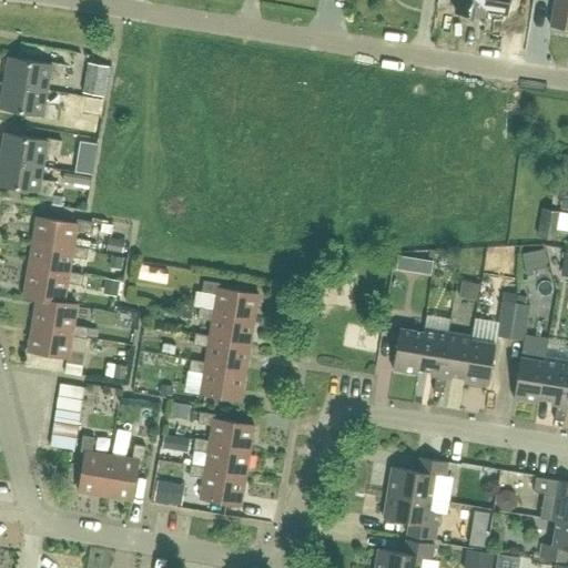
[(457,0),(456,11),(485,16),(486,11),(507,14),(509,0),(457,0)]
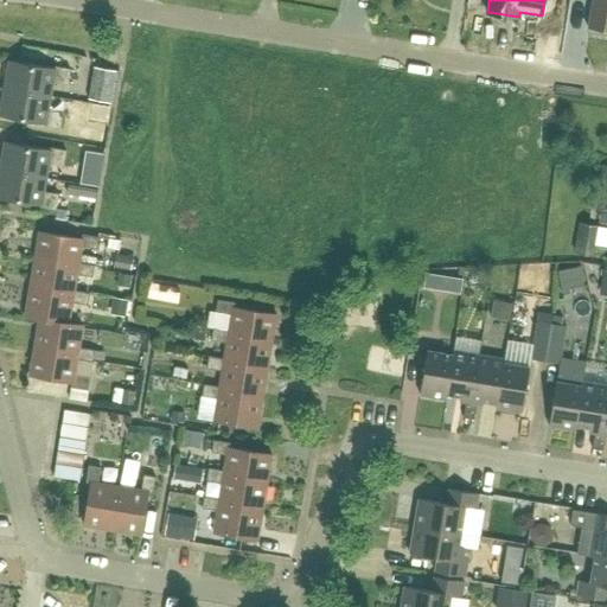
[(606,0),(593,0),(588,29),(606,31),(606,0)]
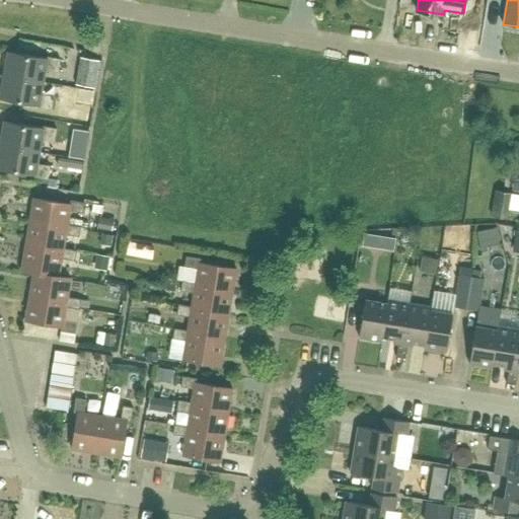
[(7,52),(3,76),(43,83),(45,71),(58,73),(60,60),(46,57),(46,59),(7,52)]
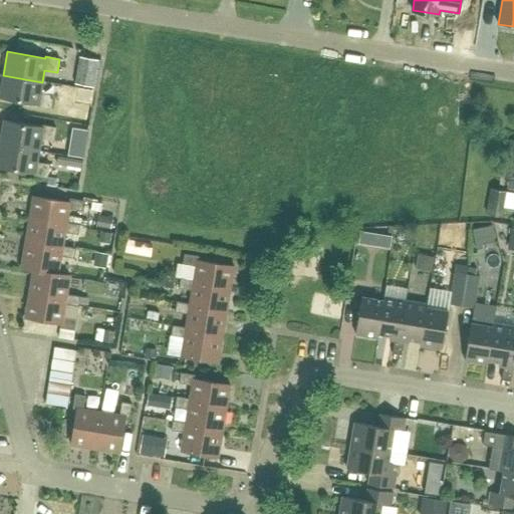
[(83,76),(92,77),(95,54),(87,53),(83,76)]
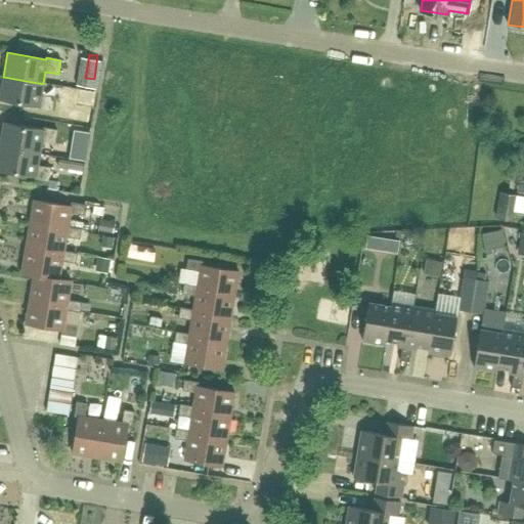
[(54,97),(41,95),(43,84),(3,77),(0,93),(0,100),(38,107),(38,110),(51,112),(54,97)]
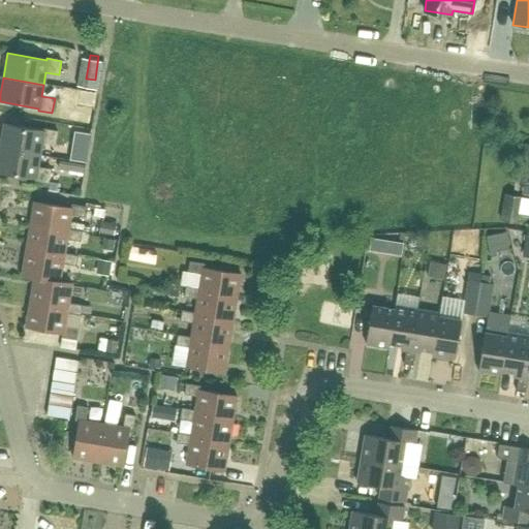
[(88,90),(88,103),(103,103),(103,90),(88,90)]
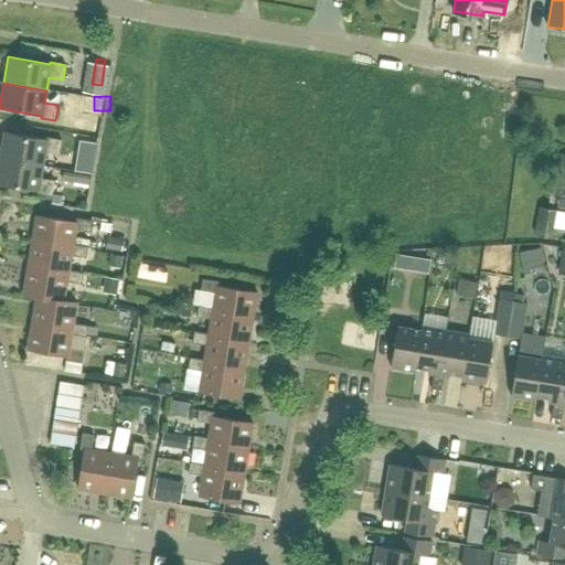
[(85,110),(82,131),(95,134),(96,124),(98,113),(85,110)]
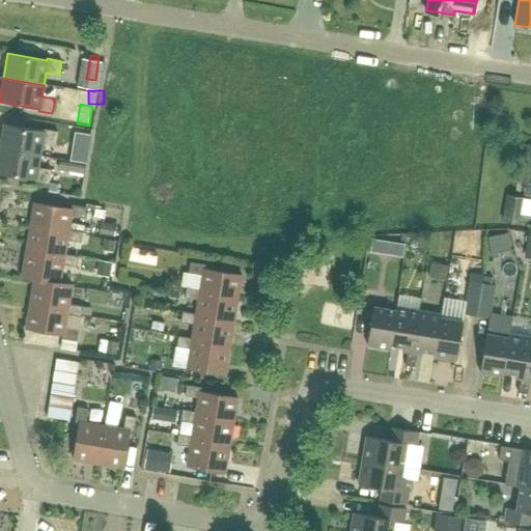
[(44,132),(3,124),(0,143),(0,148),(40,156),(43,144),(55,146),(57,132),(44,130),(44,132)]
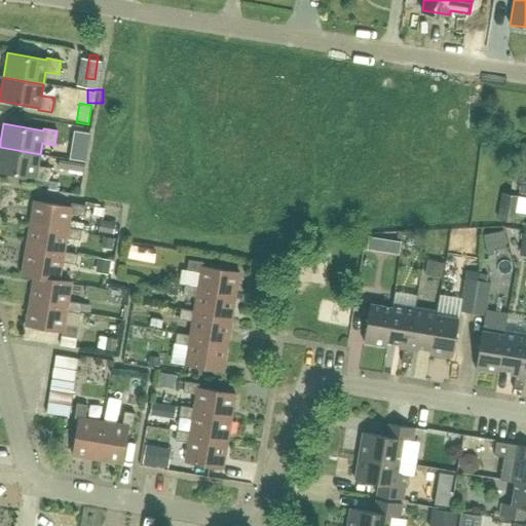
[(71,132),(69,148),(87,150),(89,134),(71,132)]
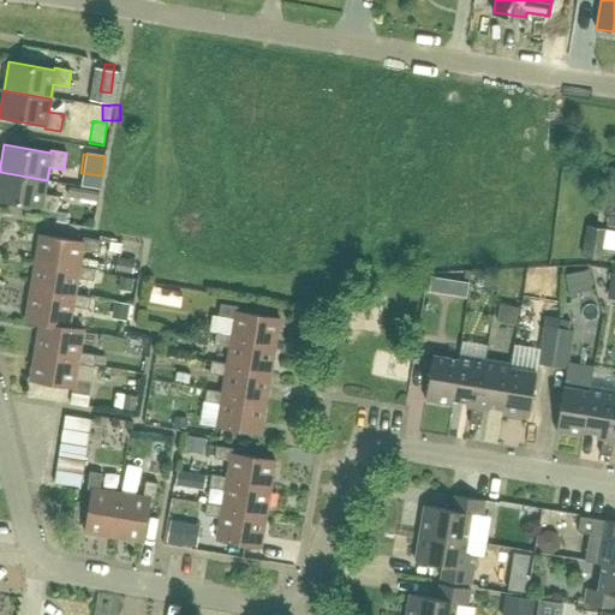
[(614,171),(611,171),(604,212),(614,213),(614,171)]
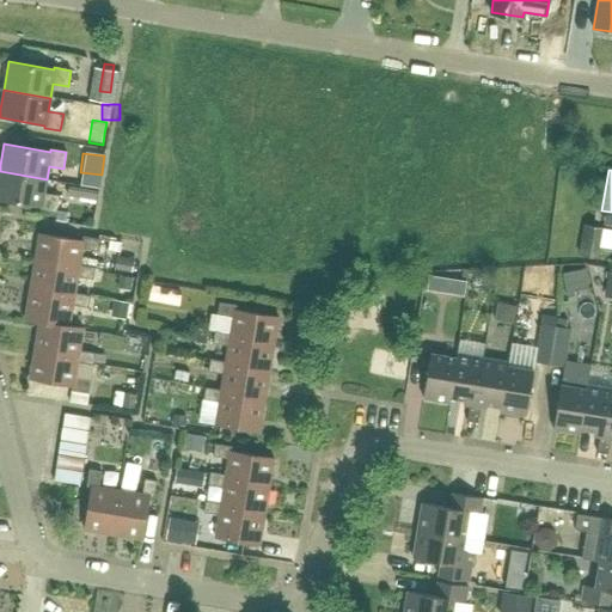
[(59,196),(44,194),(47,179),(0,171),(0,200),(40,207),(40,209),(56,212),(59,196)]
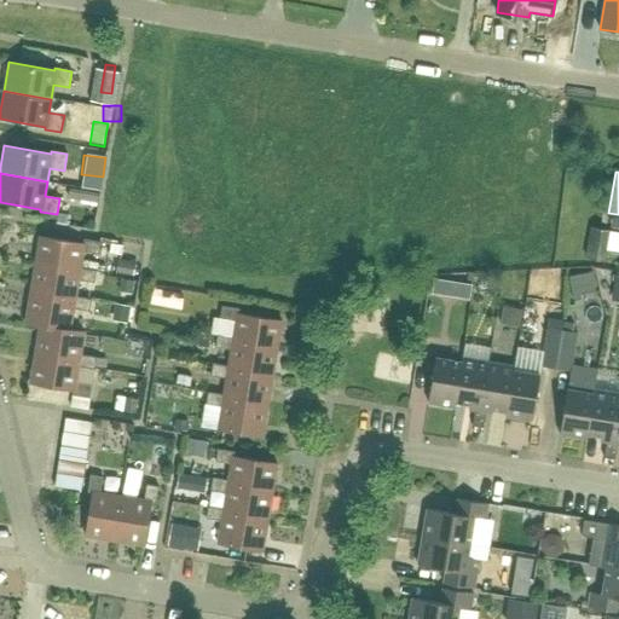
[(70,187),(69,197),(96,202),(98,192),(70,187)]
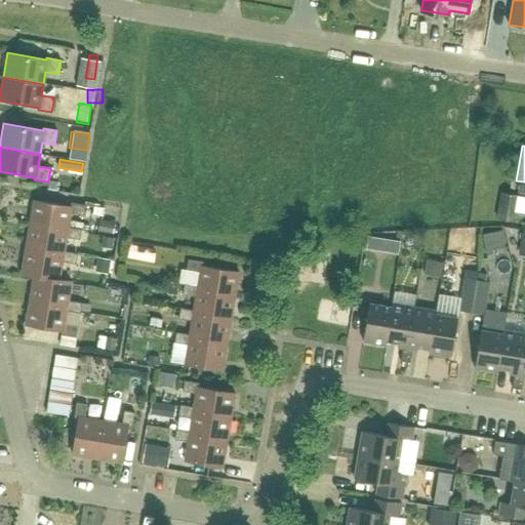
[(497,210),(517,214),(520,196),(501,192),(497,210)]
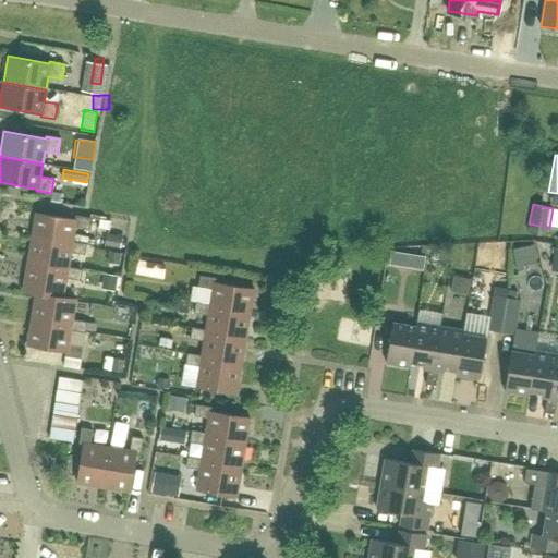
[(74,220),(35,214),(31,240),(71,246),(72,241),(74,227),(88,229),(91,218),(75,216),(74,220)]
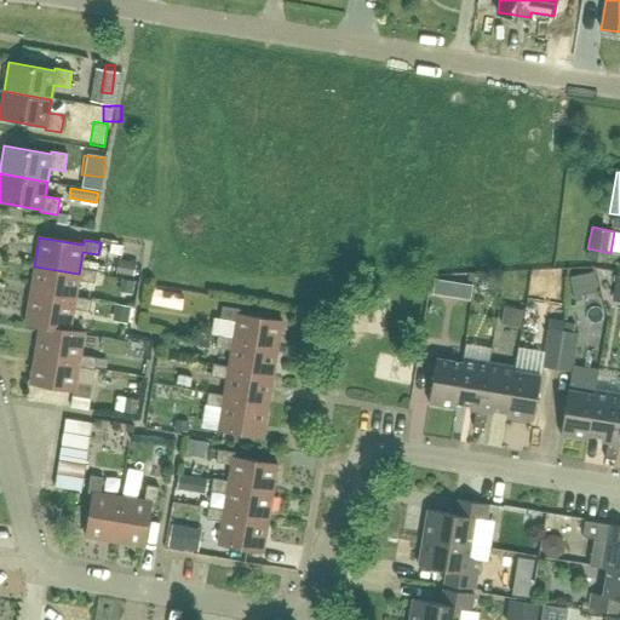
[(118,259),(116,271),(133,274),(135,262),(118,259)]
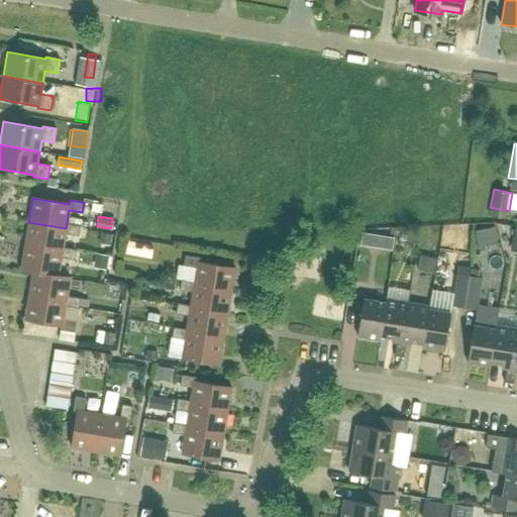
[(62,252),(63,247),(65,234),(78,236),(80,226),(67,223),(66,228),(28,222),(24,246),(62,252)]
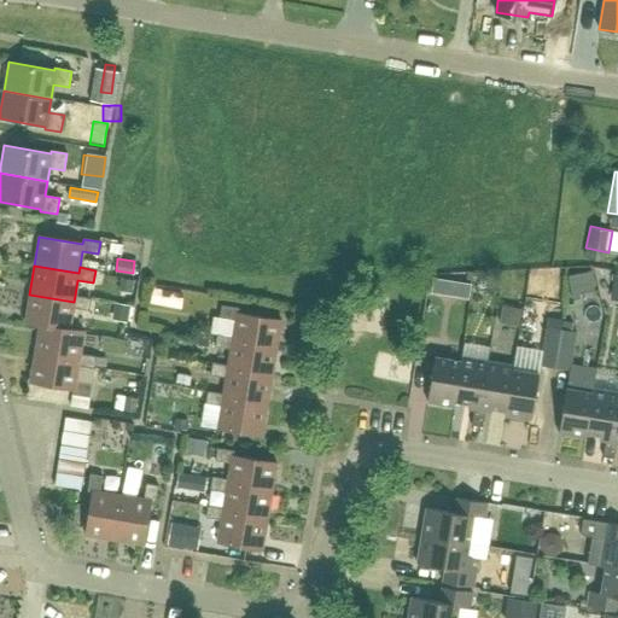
[(577,297),(576,291),(573,274),(566,275),(569,292),(570,298),(577,297)]
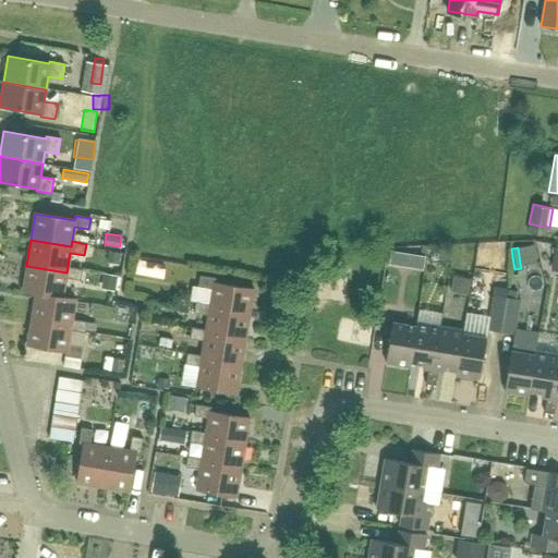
[(109,252),(108,262),(118,264),(120,254),(109,252)]
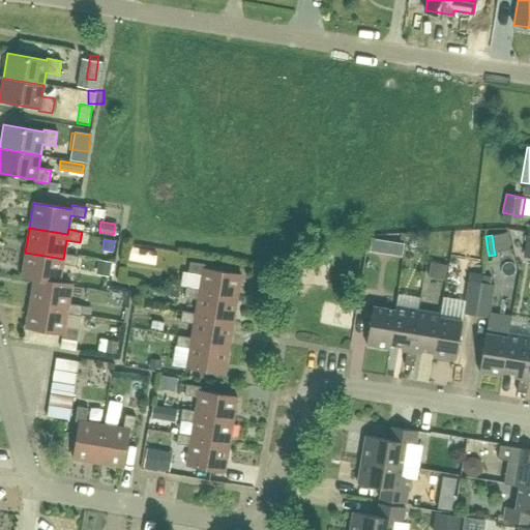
[(371,239),(370,251),(385,254),(387,241),(371,239)]
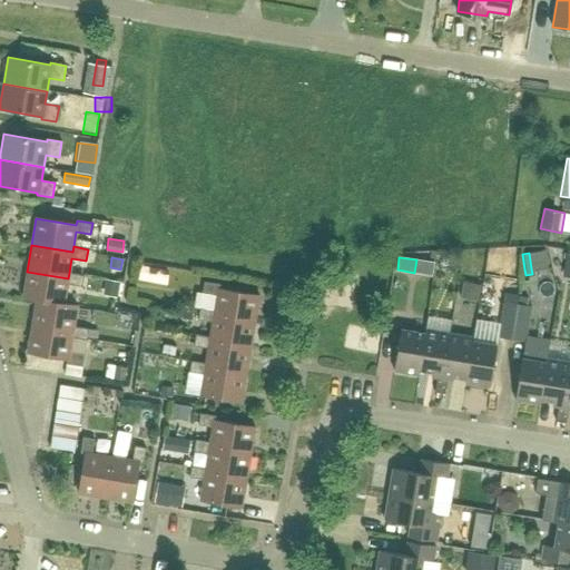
[(140,279),(157,283),(159,271),(143,267),(140,279)]
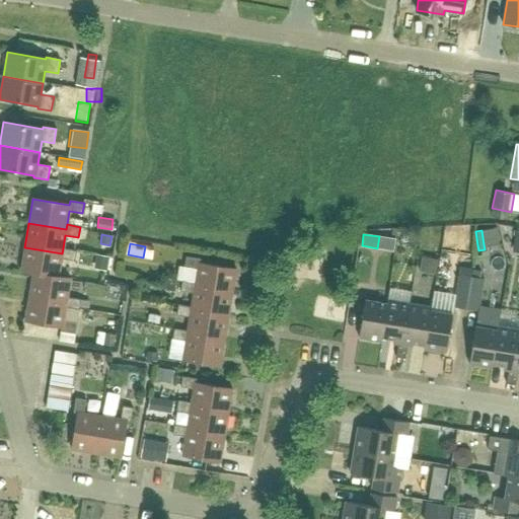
[(24,247),(20,272),(32,274),(32,273),(59,277),(62,258),(74,261),(76,250),(63,248),(62,253),(24,247)]
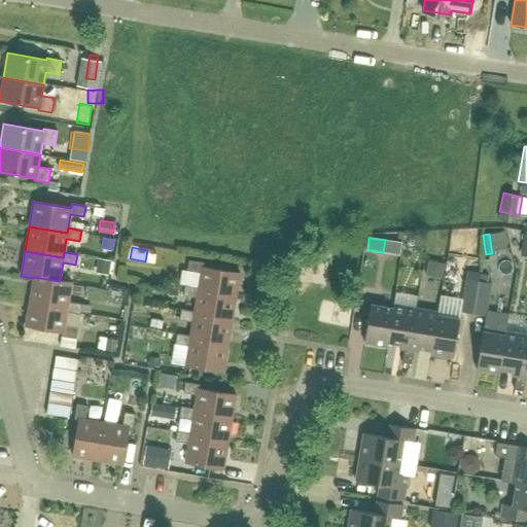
[(98,258),(96,272),(107,274),(109,260),(98,258)]
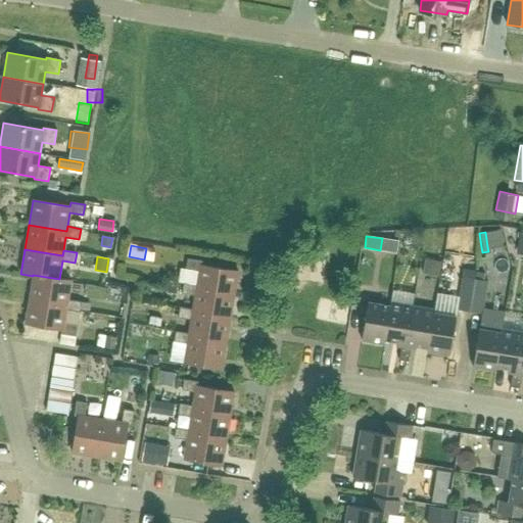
[(201,260),(187,258),(185,269),(198,271),(196,285),(195,290),(234,296),(238,271),(201,265),(201,260)]
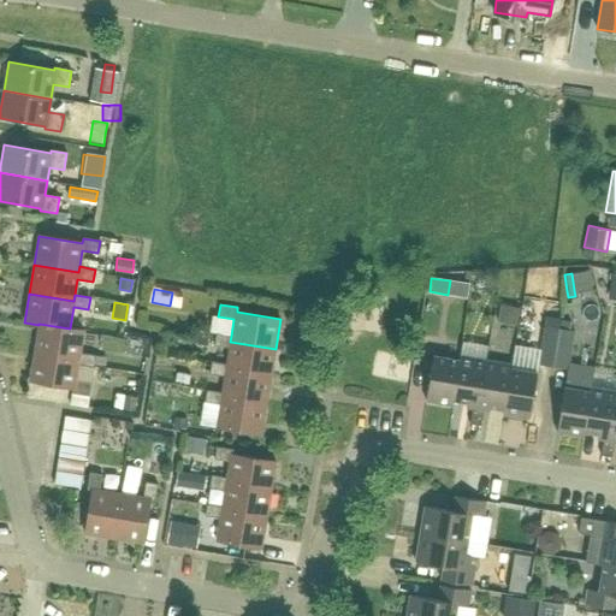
[(502,304),(498,321),(516,325),(519,308),(502,304)]
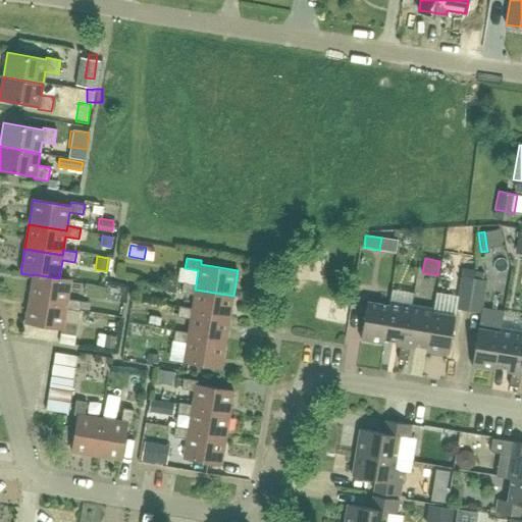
[(70,280),(59,278),(33,274),(33,275),(29,299),(66,305),(66,309),(80,312),(81,301),(67,299),(70,280)]
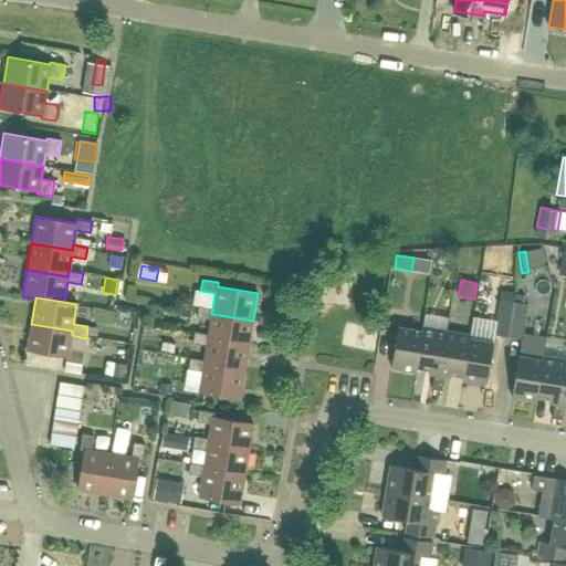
[(496,335),(507,336),(514,301),(502,300),(496,335)]
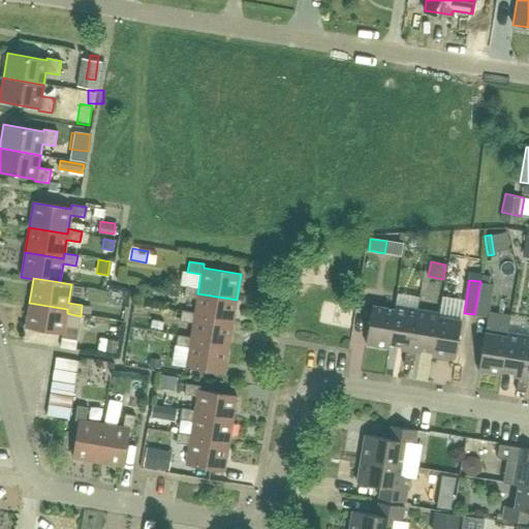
[(480,281),(474,314),(491,316),(495,283),(480,281)]
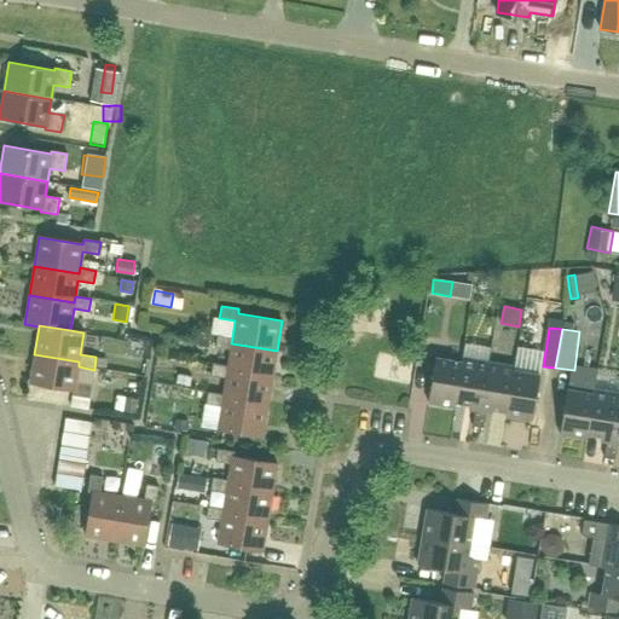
[(226,371),(272,379),(277,351),(231,343),(232,337),(217,335),(215,347),(230,350),(227,366),(226,371)]
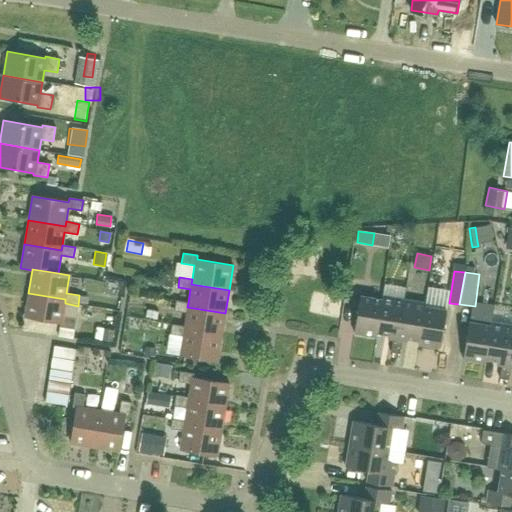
[(59,327),(74,329),(75,319),(62,317),(65,303),(65,299),(28,293),(24,317),(60,323),(59,327)]
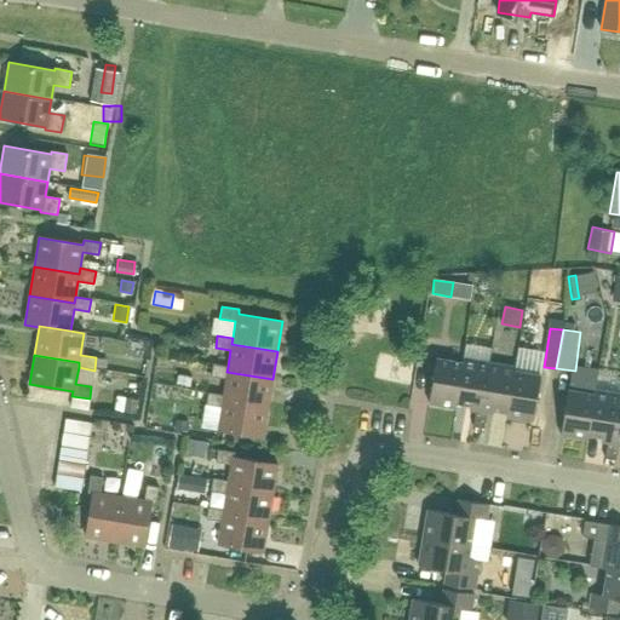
[(461,362),(436,359),(428,403),(455,408),(457,403),(455,403),(461,362)]
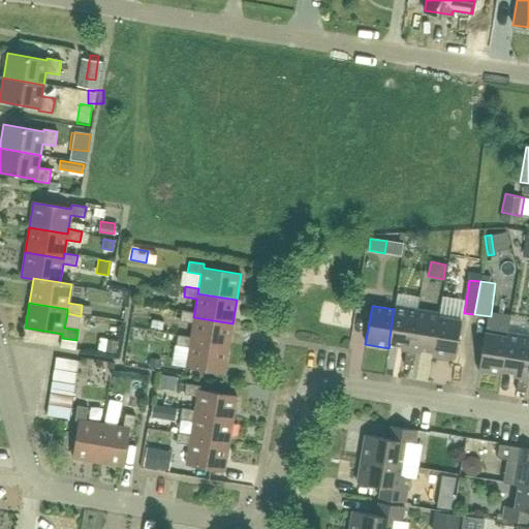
[(394,309),(389,344),(390,344),(406,347),(404,355),(413,356),(415,348),(410,348),(416,309),(394,306),(394,309)]
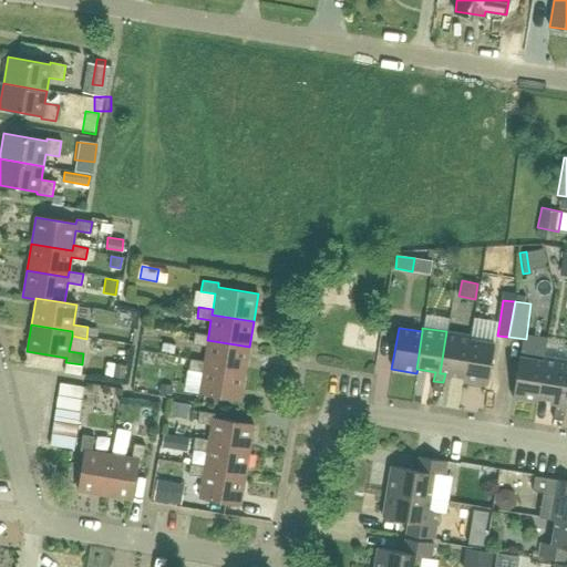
[(471,336),(446,331),(440,373),(445,373),(463,377),(464,377),(470,339),(471,339),(471,336)]
